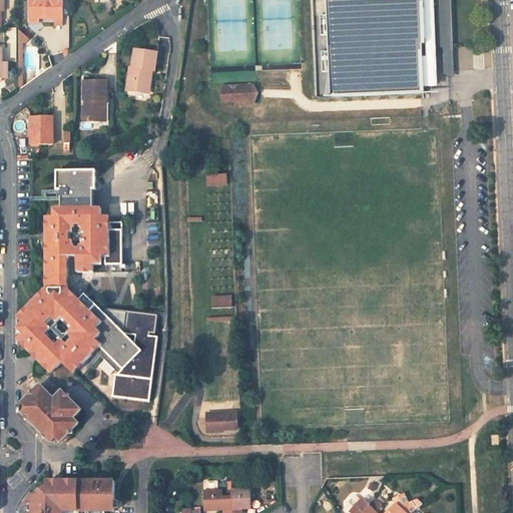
[(39,19),(39,17),(47,17),(47,19),(55,19),(63,19),(62,0),(29,0),(29,23),(39,23),(39,19)]
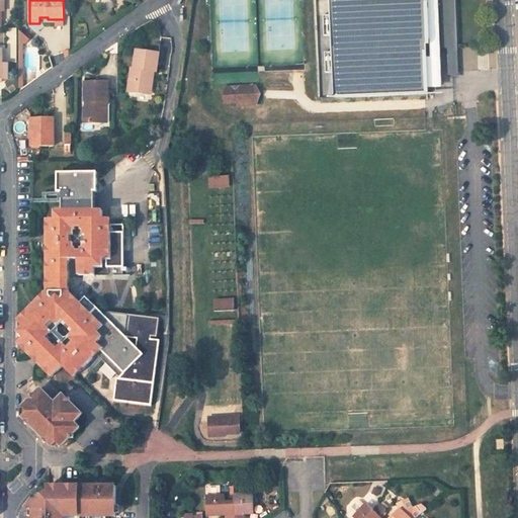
[(437,0),(438,13),(445,12),(445,11),(450,10),(450,1),(452,1),(452,0),(437,0)]
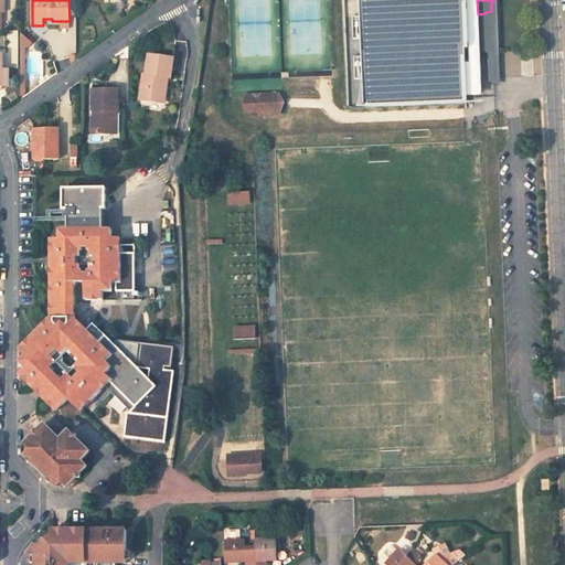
[(486,13),(478,14),(479,28),(494,27),(493,1),(491,1),(491,11),(486,12),(486,13)]
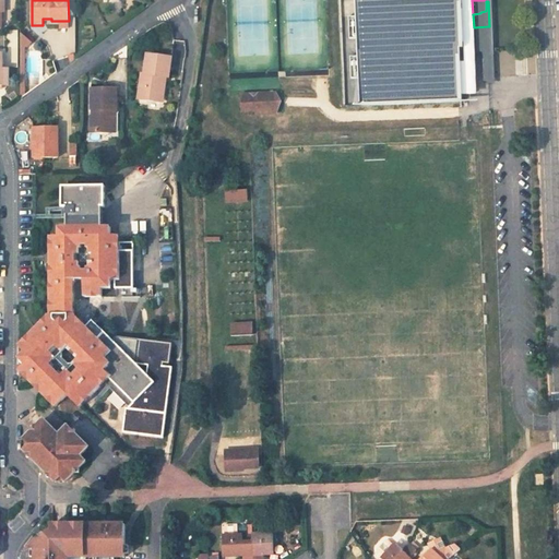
[(489,26),(474,27),(474,50),(490,49),(489,26)]
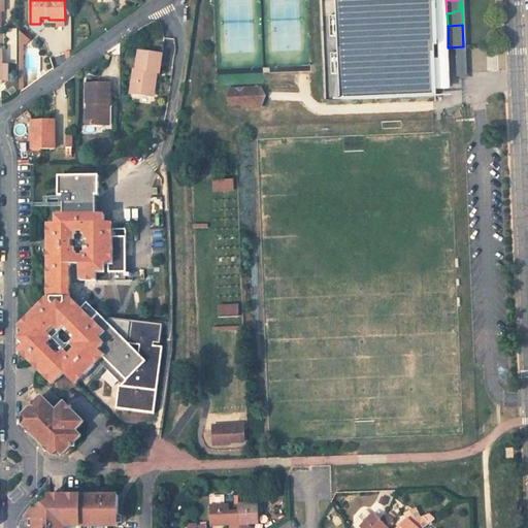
[(23,43),(26,43),(30,39),(20,30),(20,43),(23,43)]
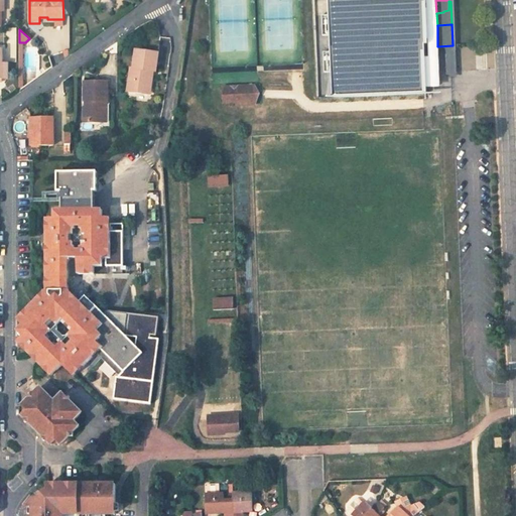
[(128,92),(146,94),(149,72),(153,72),(156,72),(158,53),(136,50),(133,69),(131,69),(128,92)]
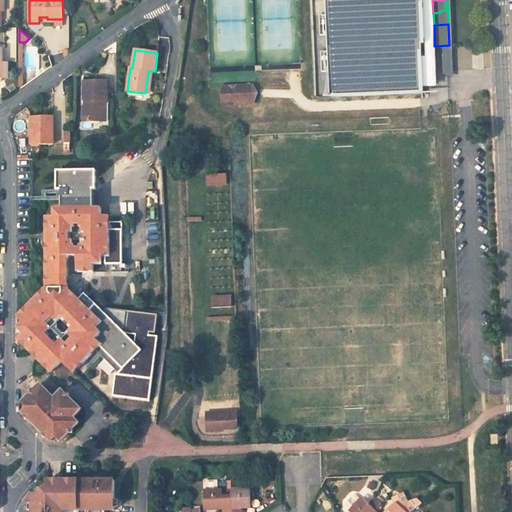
[(83,105),(83,121),(102,121),(102,101),(106,101),(106,81),(83,81),(83,101),(86,101),(86,105),(83,105)]
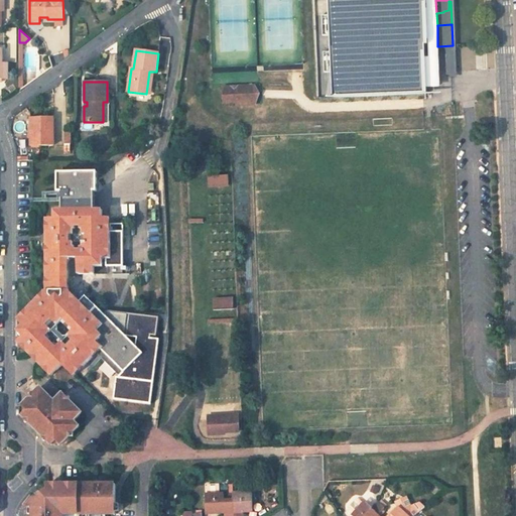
[(237,102),(237,104),(255,104),(254,88),(237,88),(237,90),(233,90),(233,88),(232,87),(224,87),(224,102),(237,102)]
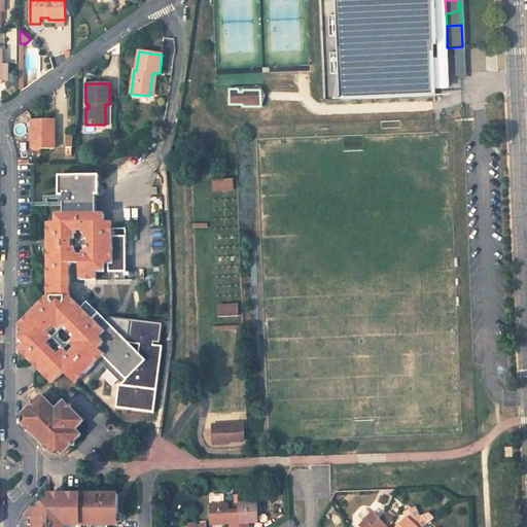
[(30,119),(30,149),(54,148),(54,119),(30,119)]
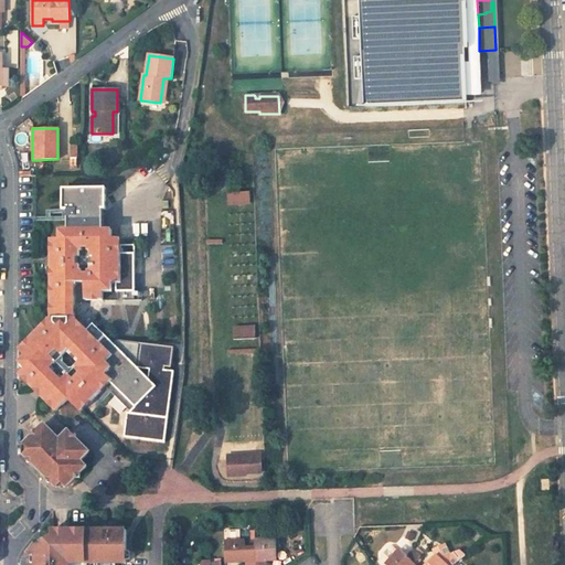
[(110,381),(135,405),(130,411),(129,412),(127,412),(124,436),(131,437),(164,441),(170,404),(171,395),(174,370),(171,370),(174,345),(131,340),(123,339),(117,338),(114,341),(106,333),(99,340),(87,329),(75,317),(75,280),(85,280),(85,289),(104,289),(112,289),(112,280),(116,280),(116,289),(123,289),(131,289),(131,246),(123,246),(117,246),(117,241),(112,241),(112,232),(103,232),(103,192),(66,192),(66,228),(57,228),(57,237),(49,237),(49,319),(19,349),(19,351),(23,356),(19,362),(19,366),(22,371),(19,375),(40,395),(49,404),(56,411),(62,404),(67,398),(74,404),(81,411),(87,404),(96,395),(106,385),(110,381)]
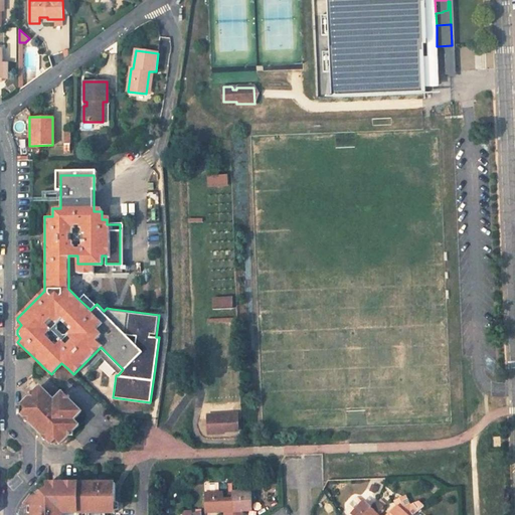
[(207,176),(207,186),(227,185),(227,175),(207,176)]
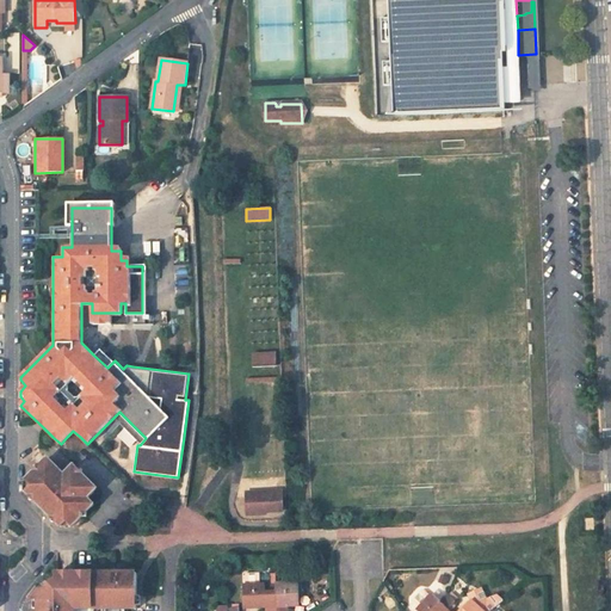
[(115,360),(102,347),(94,356),(107,368),(115,360)]
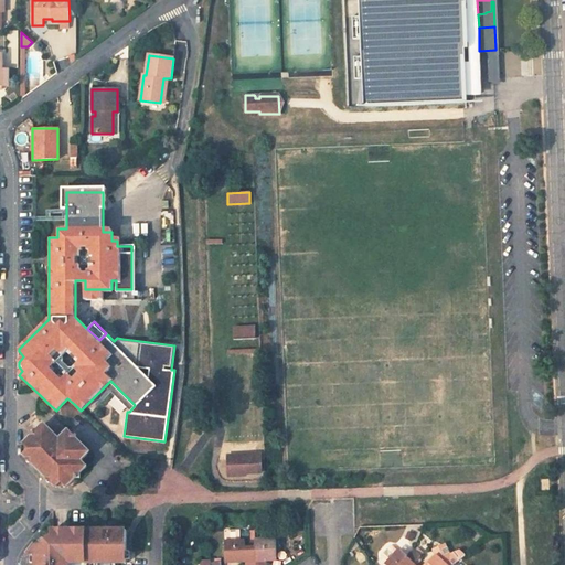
[(233,328),(233,340),(255,339),(255,328),(233,328)]
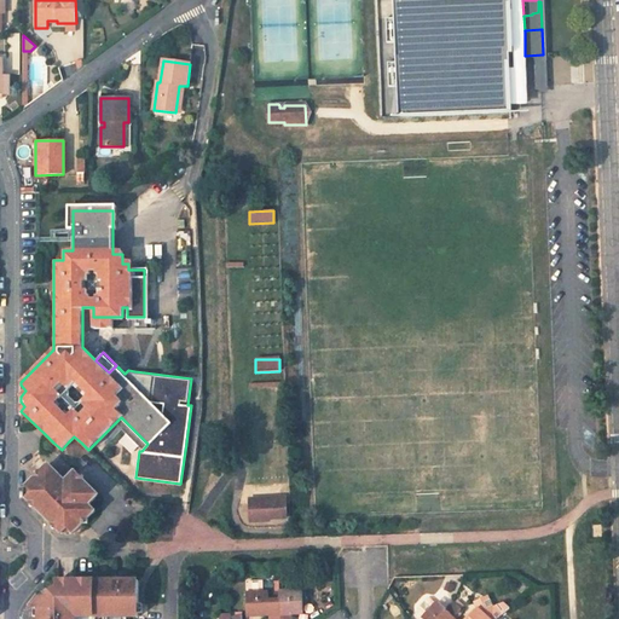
[(116,422),(143,450),(148,444),(121,417),(116,422)]
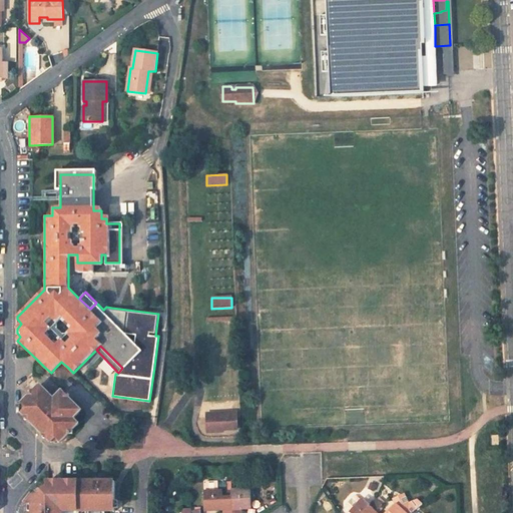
[(53,399),(39,385),(22,402),(27,408),(22,413),(51,441),(56,435),(62,441),(79,423),(74,418),(81,409),(61,390),(53,399)]
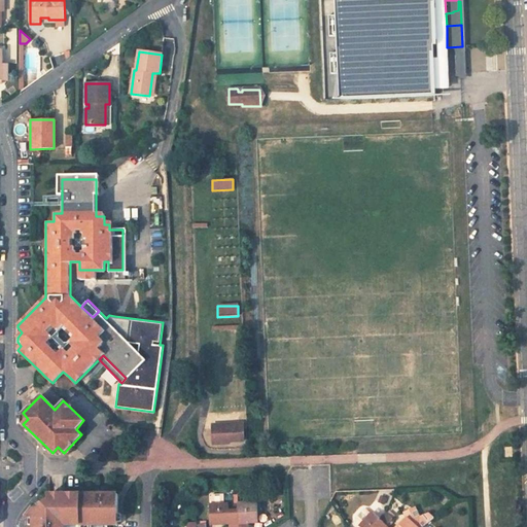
[(227,427),(213,428),(213,443),(229,443),(229,441),(244,441),(243,423),(227,424),(227,427)]
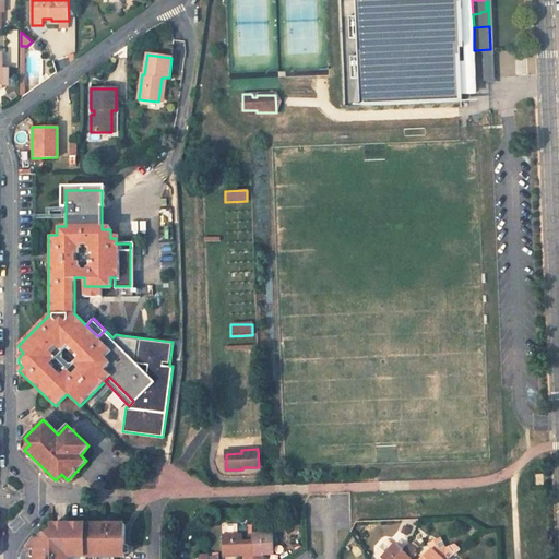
[(244,558),(253,558),(253,535),(244,535),(244,534),(238,534),(238,523),(224,524),(225,535),(223,535),(224,557),(244,556),(244,558)]
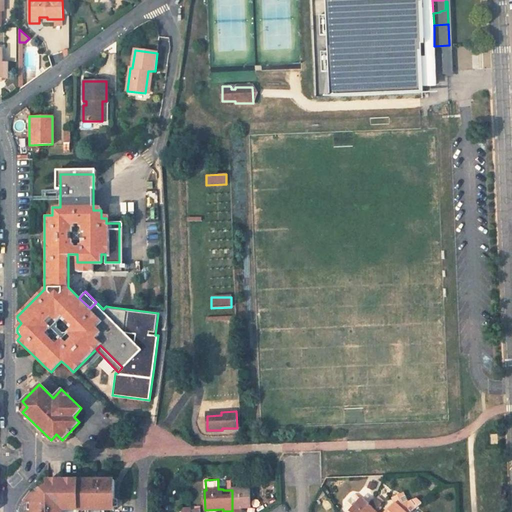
[(104,511),(114,511),(114,480),(48,480),(48,488),(44,488),(40,491),(40,495),(33,495),(32,511),(104,511)]
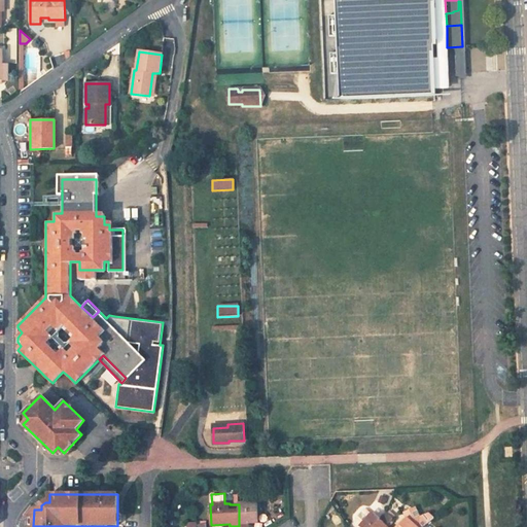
[(257,502),(239,503),(239,504),(239,526),(249,526),(250,524),(258,523),(257,502)]
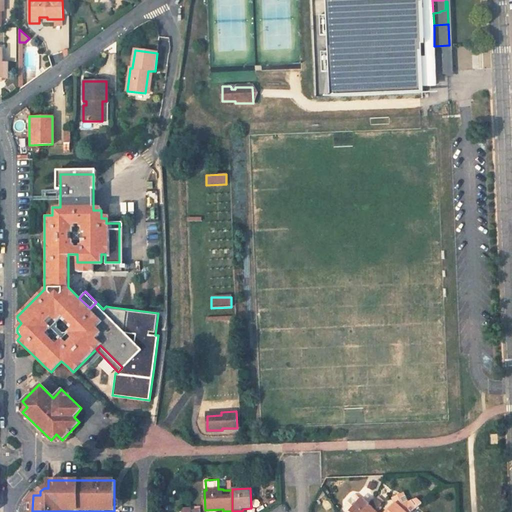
[(375,511),(381,506),(383,504),(375,497),(369,504),(362,498),(361,499),(356,494),(353,494),(346,502),(346,505),(351,510),(349,511),(350,511),(375,511)]
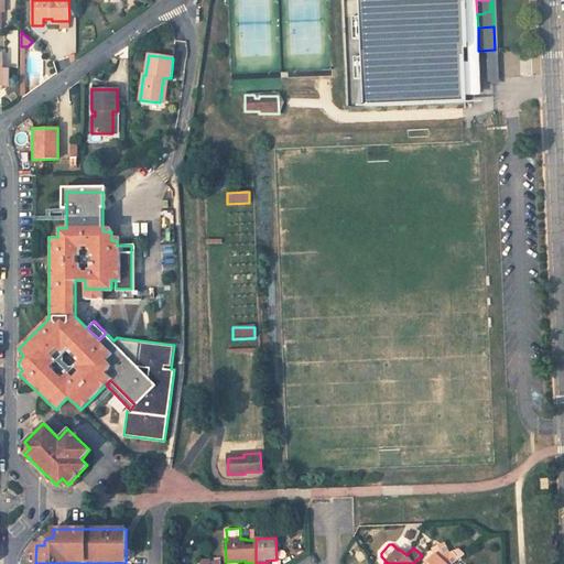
[(448,552),(445,544),(433,549),(435,554),(426,563),(418,563),(422,560),(420,557),(413,563),(454,563),(456,562),(457,561),(465,554),(459,550),(448,552)]
